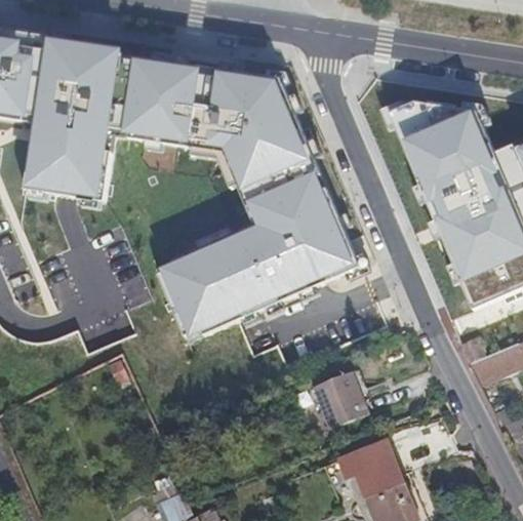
[(180,336),(359,269),(326,191),(318,194),(312,179),(320,176),(279,80),(51,44),(50,53),(29,49),(31,41),(0,36),(0,118),(22,122),(23,115),(40,118),(36,142),(30,141),(22,190),(102,202),(112,136),(190,149),(222,154),(236,187),(245,208),(251,206),(262,230),(245,237),(243,230),(169,262),(171,268),(155,275),(180,336)]
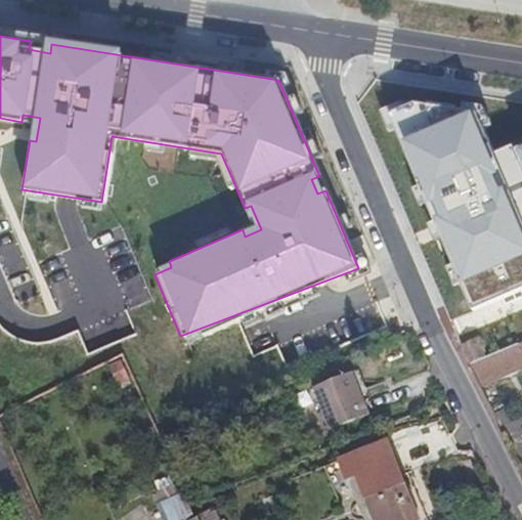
[(51,44),(31,41),(29,49),(50,53),(51,44)]
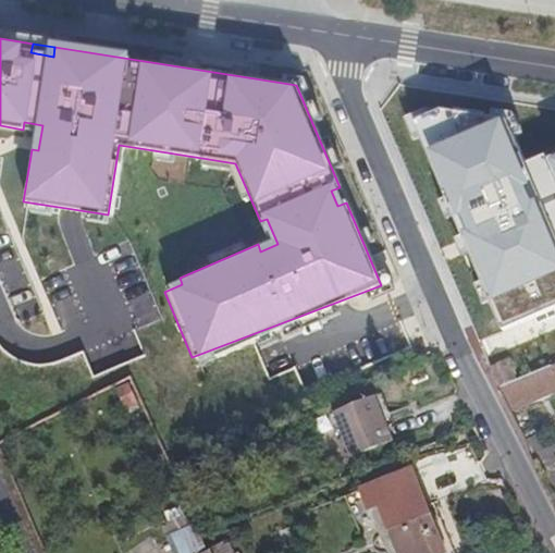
[(24,122),(23,130),(34,132),(32,149),(38,150),(42,125),(24,122)]
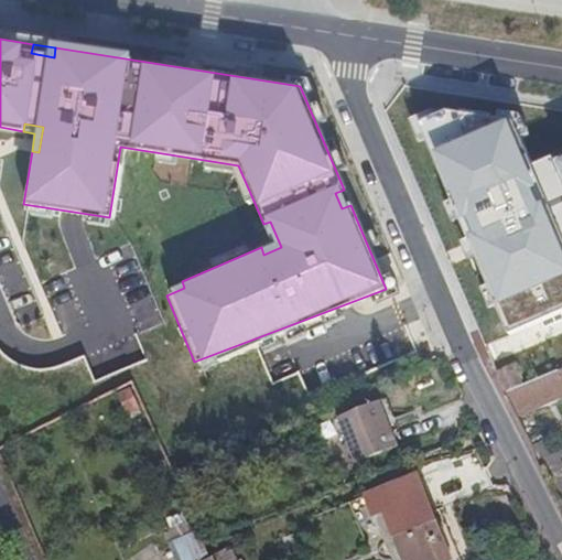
[(238,165),(204,160),(203,169),(233,173),(246,204),(254,201),(238,165)]
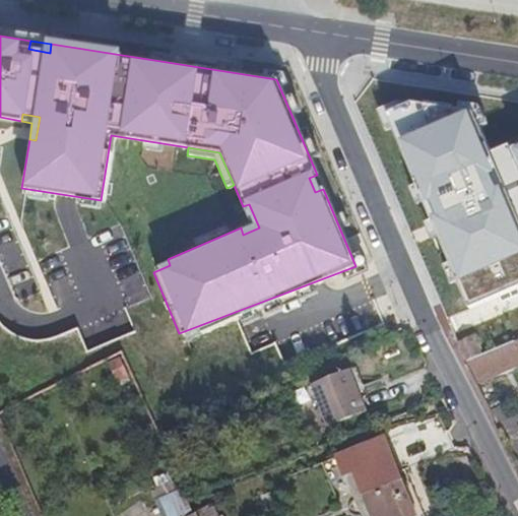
[(317,175),(309,178),(315,192),(323,189),(317,175)]
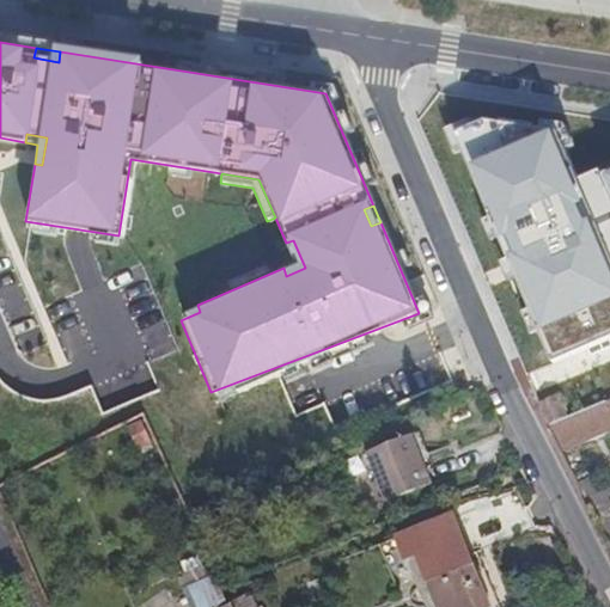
[(293,240),(286,243),(294,263),(284,268),(286,276),(305,268),(293,240)]
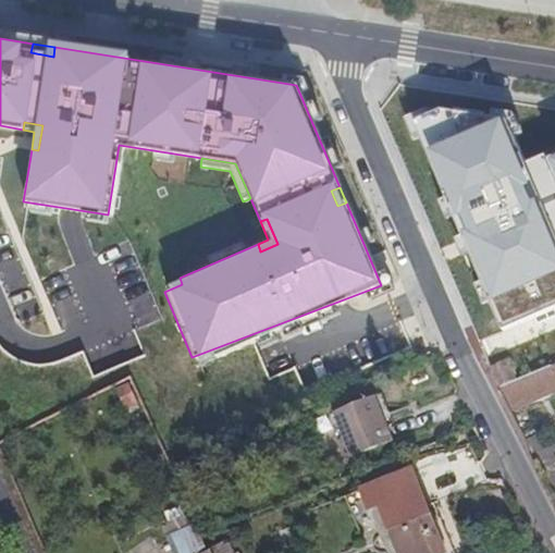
[(554,380),(547,363),(496,384),(506,407),(554,385),(554,380)]
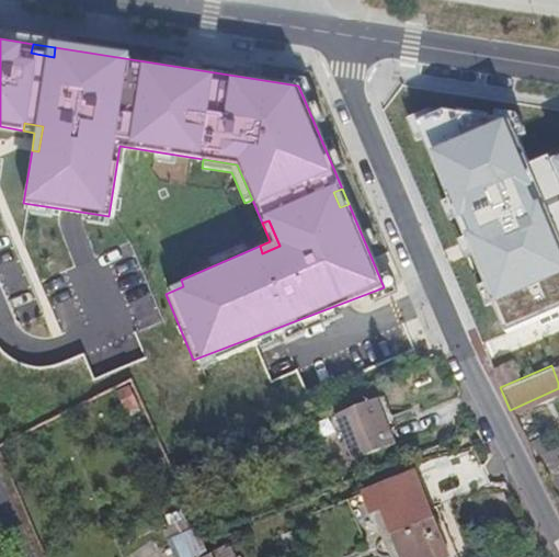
[(354,458),(396,442),(378,397),(337,413),(354,458)]
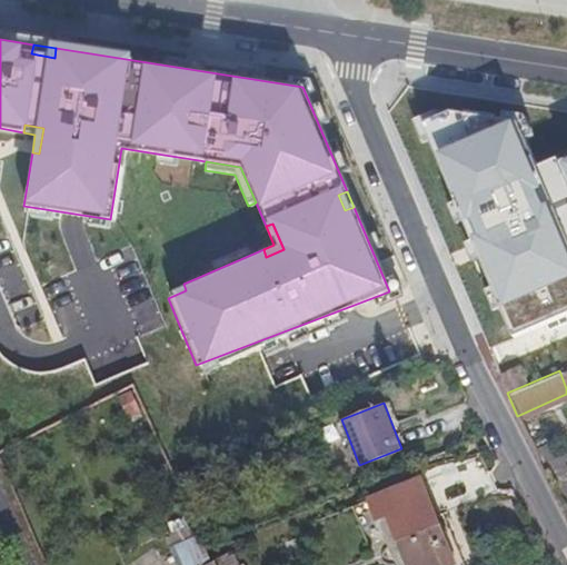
[(388,513),(409,564),(438,564),(455,559),(420,476),(368,497),(376,517),(388,513)]
